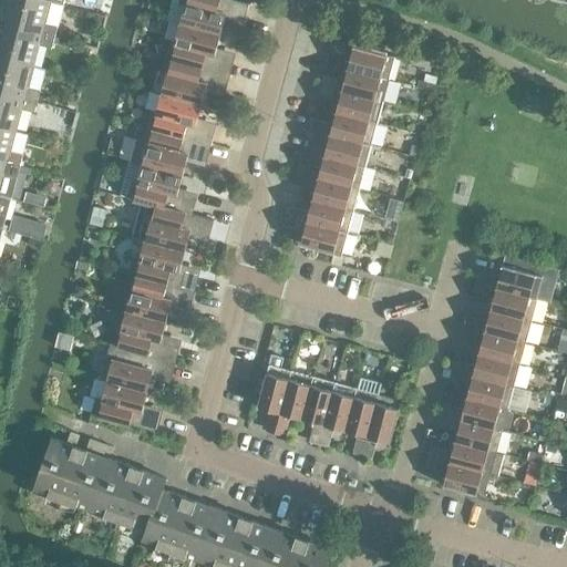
[(63,6),(51,1),(44,0),(2,0),(1,6),(10,8),(6,24),(55,38),(63,6)]
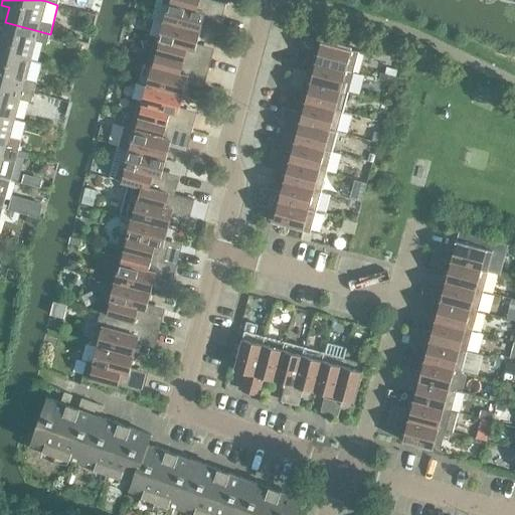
[(169,4),(164,21),(201,31),(206,13),(222,17),(226,3),(214,0),(163,0),(163,2),(169,4)]
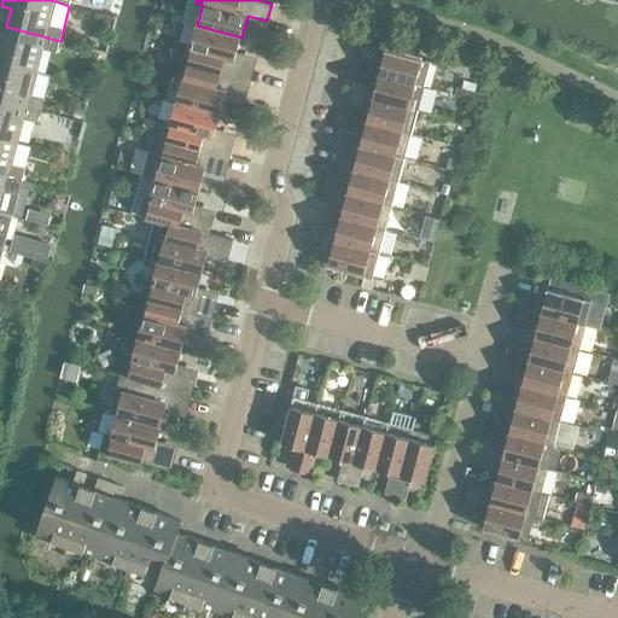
[(103,15),(100,24),(110,27),(112,18),(103,15)]
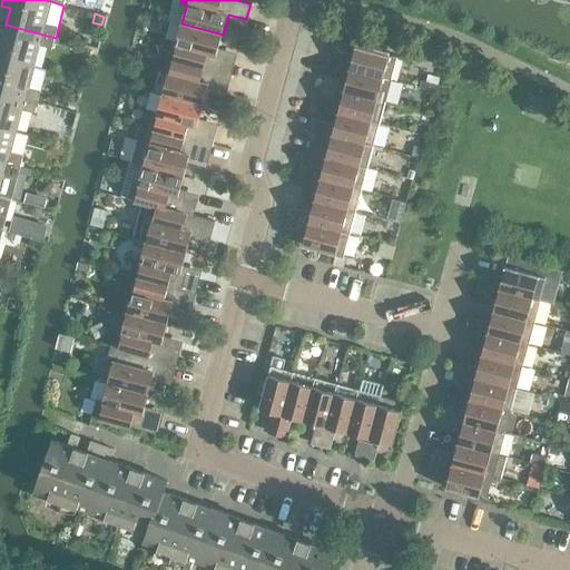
[(217,55),(223,35),(182,23),(177,42),(170,40),(165,57),(232,75),(235,60),(217,55)]
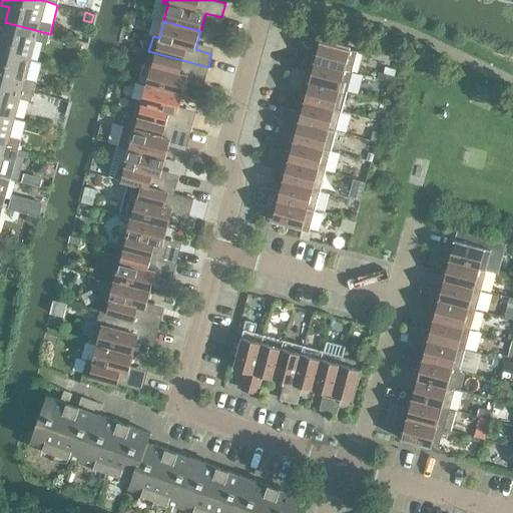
[(47,44),(50,34),(5,22),(1,37),(0,36),(0,51),(30,59),(35,41),(47,44)]
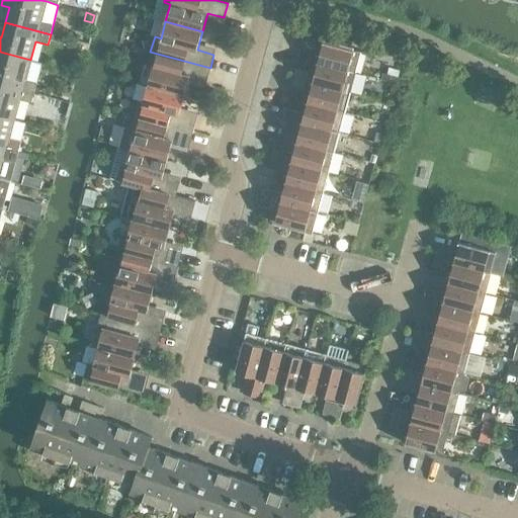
[(321,52),(318,63),(355,73),(361,52),(317,39),(317,40),(306,37),(303,46),(315,49),(314,50),(321,52)]
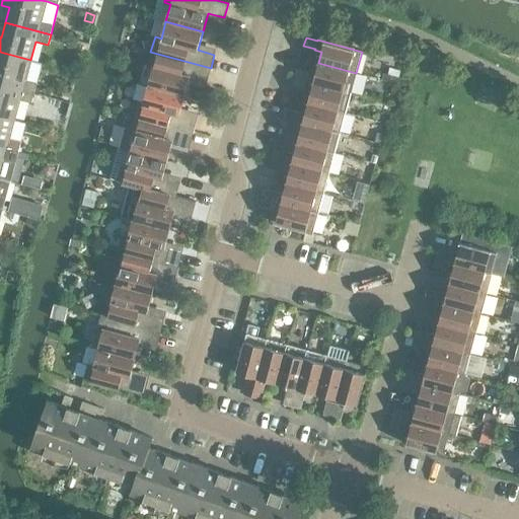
[(43,64),(30,60),(0,52),(0,83),(34,93),(43,64)]
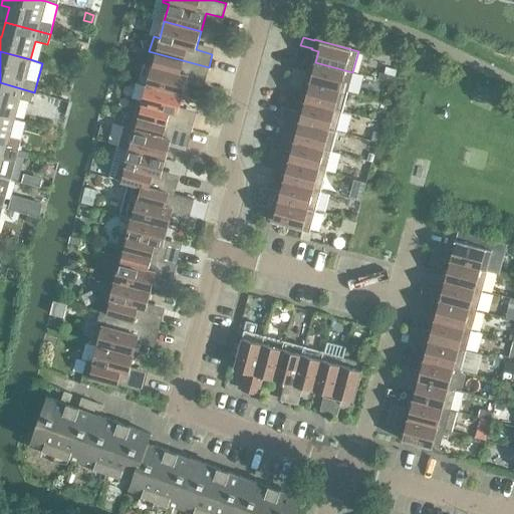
[(205,81),(209,67),(149,51),(146,65),(152,67),(147,85),(184,94),(189,76),(205,81)]
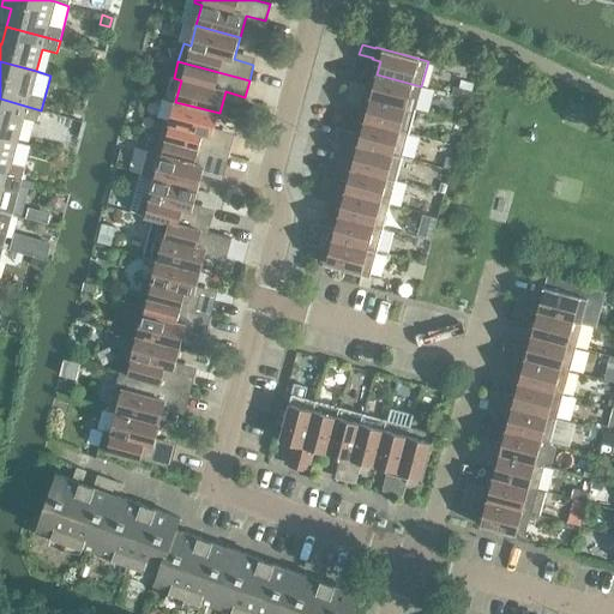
[(421,86),(377,74),(373,86),(366,85),(365,86),(351,83),(349,92),(415,109),(421,86)]
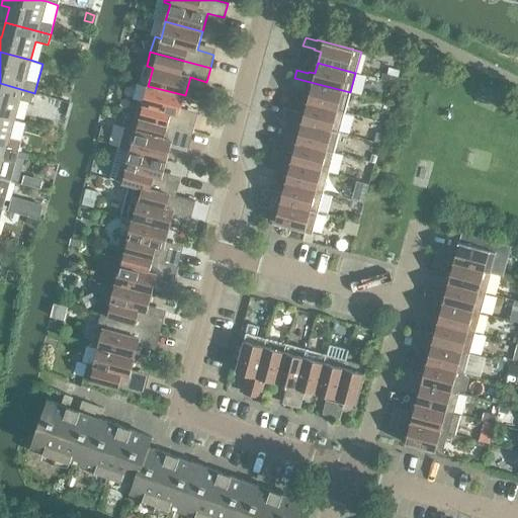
[(384,73),(382,80),(397,84),(399,77),(384,73)]
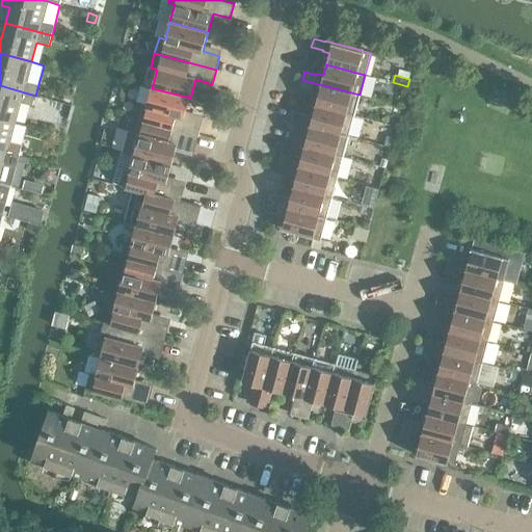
[(360,95),(302,80),(300,88),(312,91),(318,94),(316,105),(354,115),(360,95)]
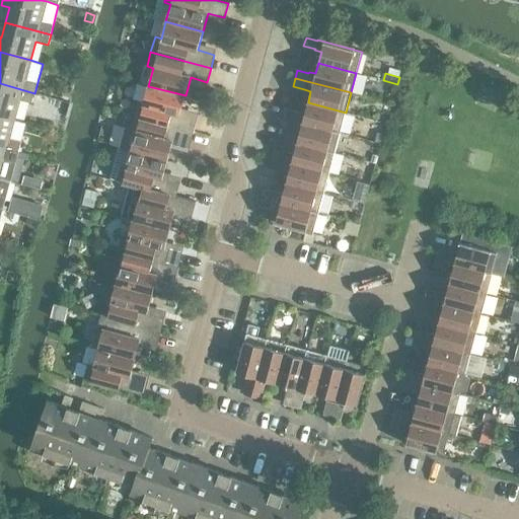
[(34,93),(0,83),(0,115),(15,119),(20,100),(31,103),(34,93)]
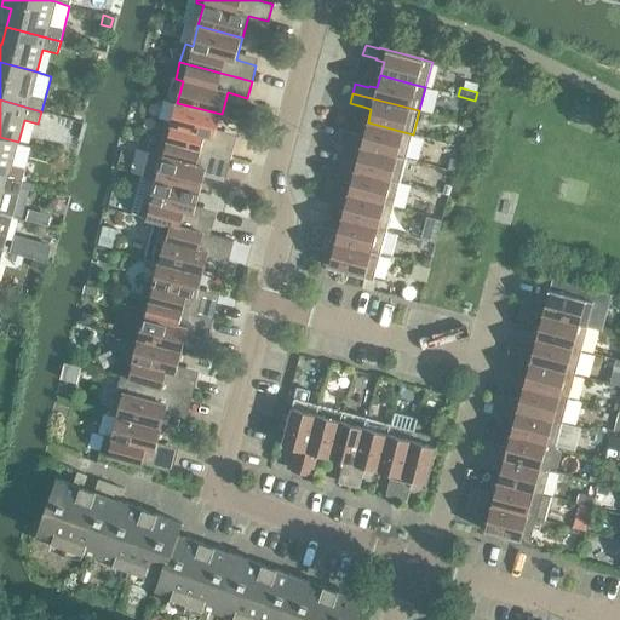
[(216,137),(222,114),(177,103),(171,124),(164,122),(159,139),(231,159),(235,142),(216,137)]
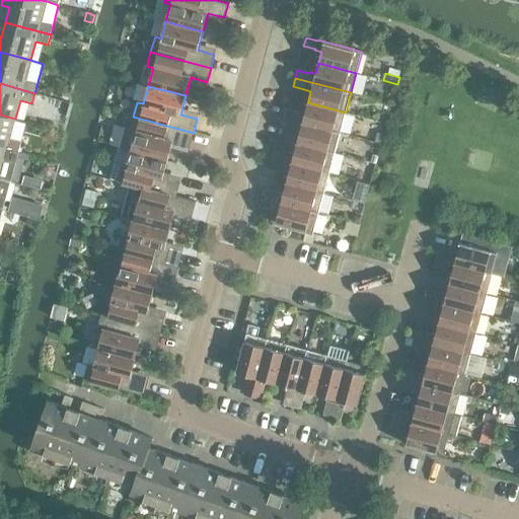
[(346,113),(308,102),(302,123),(340,133),(346,113)]
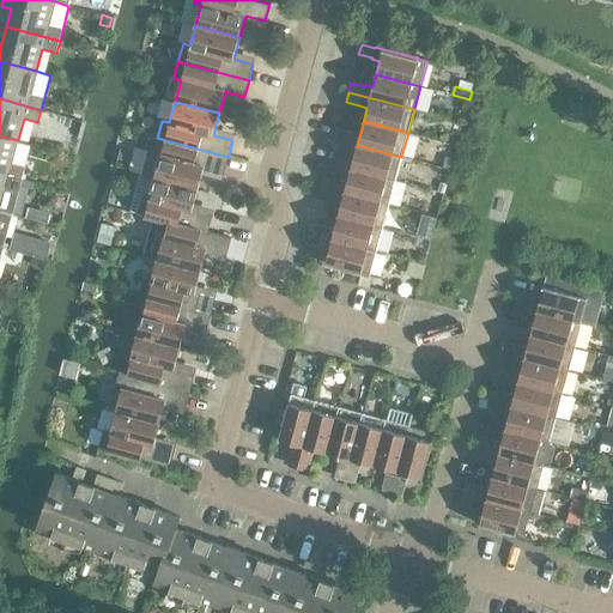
[(339,129),(337,139),(351,143),(353,133),(339,129)]
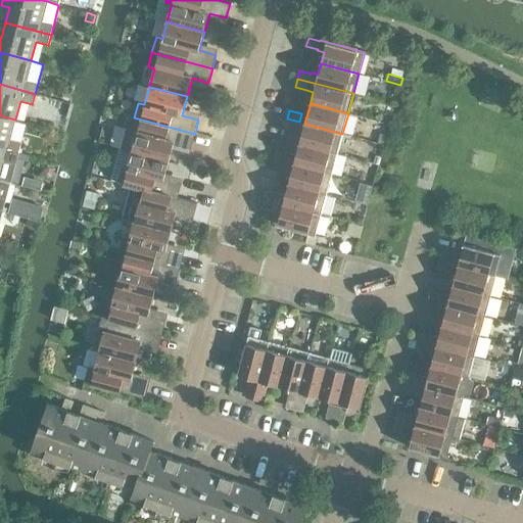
[(10,139),(15,120),(0,115),(0,147),(18,153),(21,142),(10,139)]
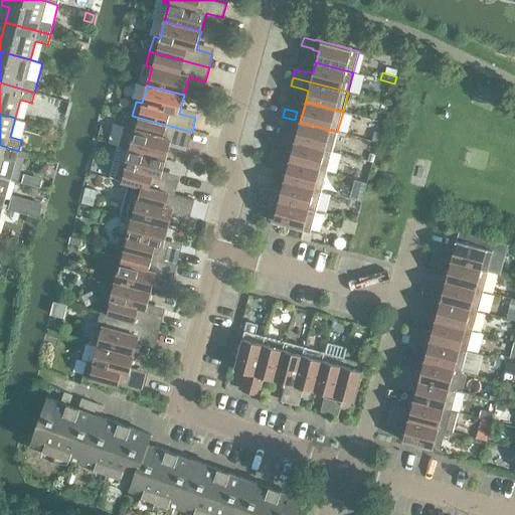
[(188,145),(192,132),(132,116),(129,129),(125,128),(120,147),(130,150),(130,149),(166,159),(171,141),(188,145)]
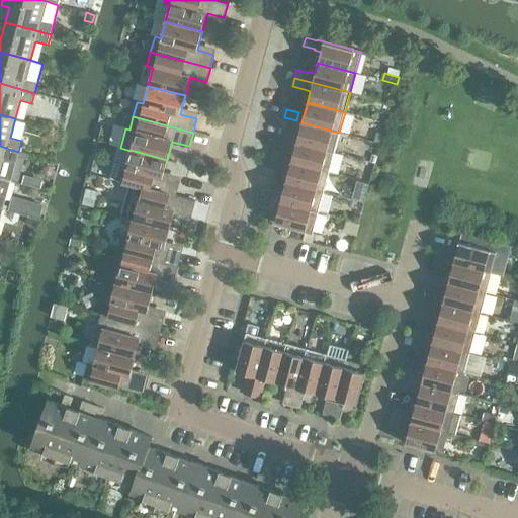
[(301,122),(296,120),(284,117),(281,125),(299,131),(296,143),(334,152),(339,133),(301,122)]
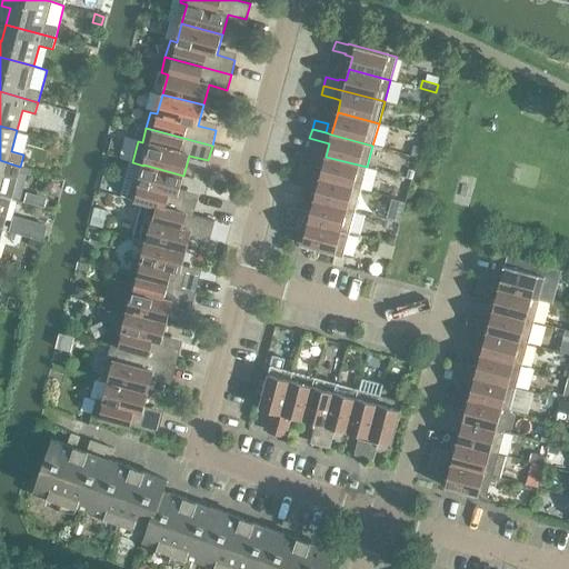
[(367,167),(326,157),(322,169),(302,165),(300,172),(361,189),(367,167)]
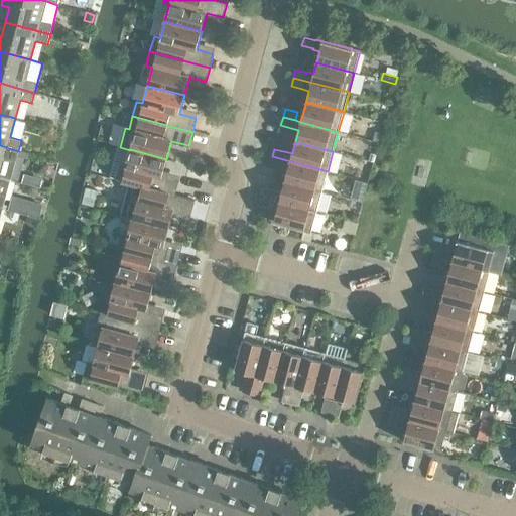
[(0,176),(11,180),(17,156),(18,151),(0,145),(0,176)]
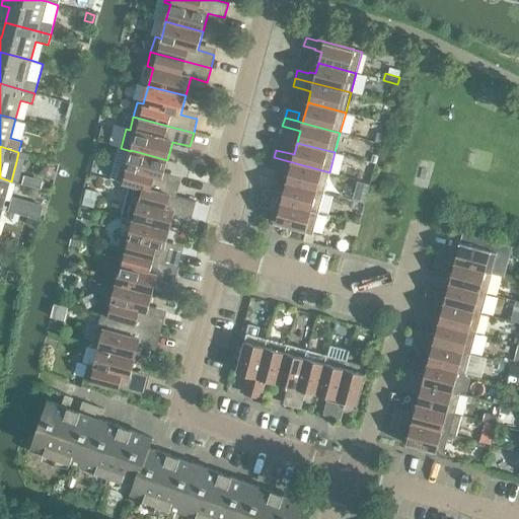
[(163,178),(167,160),(131,150),(131,151),(126,168),(120,166),(116,180),(130,184),(136,187),(136,186),(175,197),(176,196),(179,182),(163,178)]
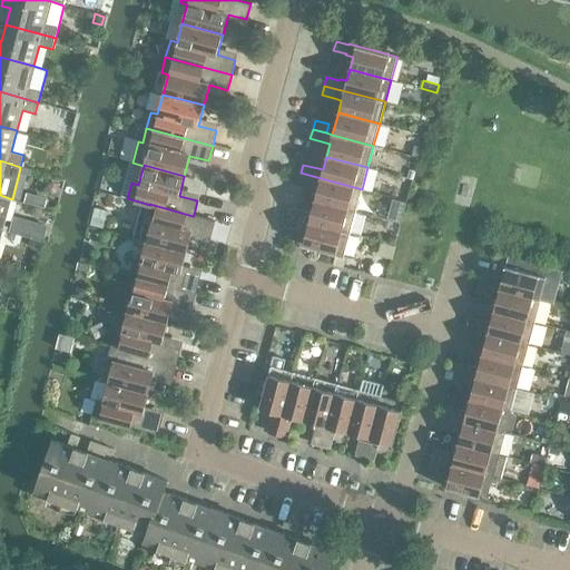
[(362,189),(301,173),(298,182),(318,187),(315,200),(356,212),(362,189)]
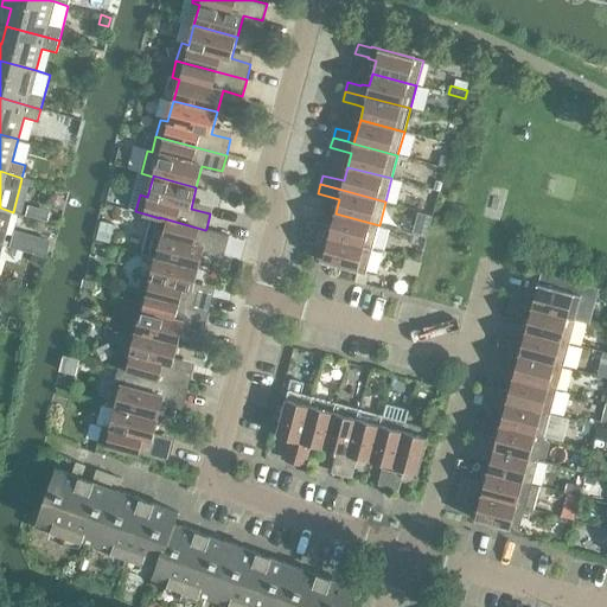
[(13,212),(0,208),(0,244),(4,246),(13,212)]
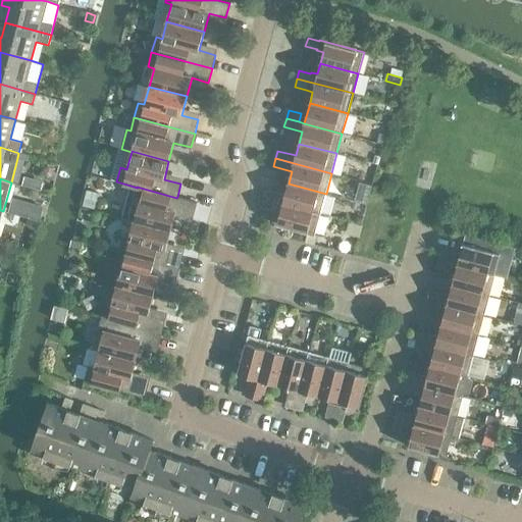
[(360,183),(355,201),(368,204),(373,186),(360,183)]
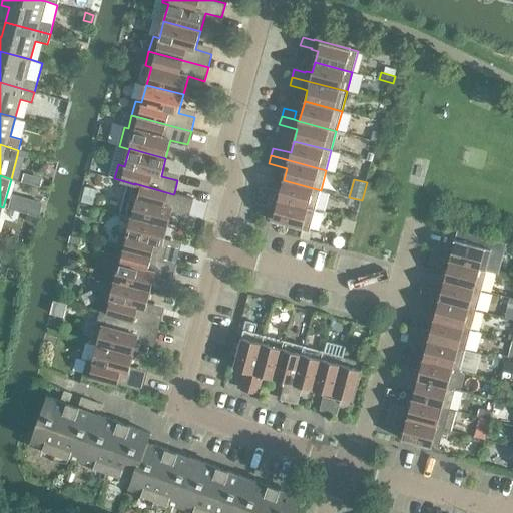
[(321,190),(284,180),(280,192),(263,187),(260,195),(315,210),(321,190)]
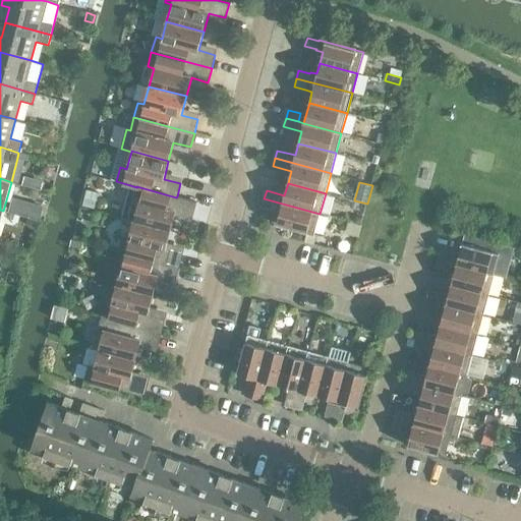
[(197,201),(177,196),(176,197),(136,186),(136,187),(130,185),(122,218),(133,221),(171,230),(176,212),(193,217),(197,201)]
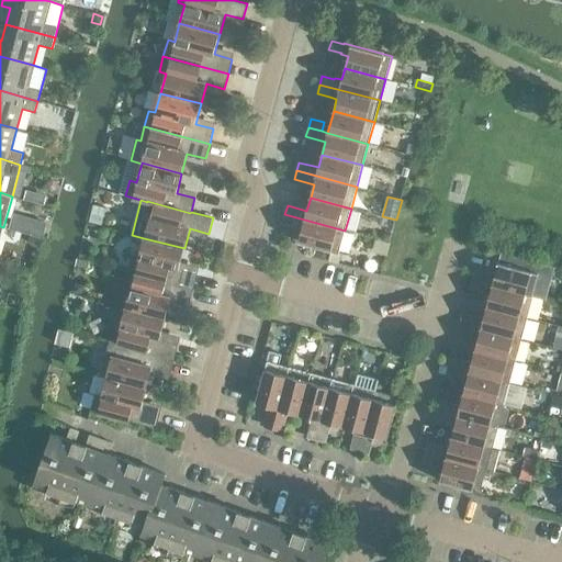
[(93,205),(89,223),(101,225),(105,209),(93,205)]
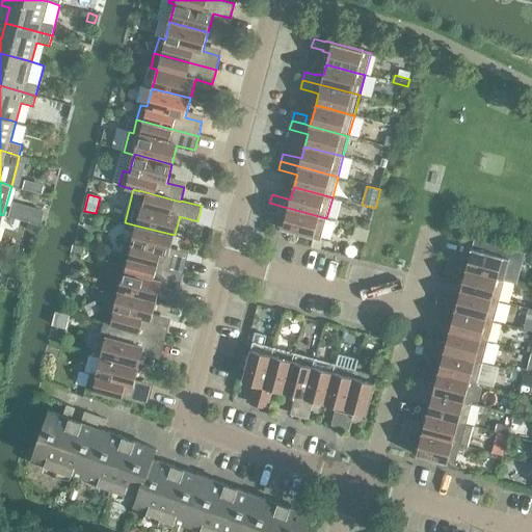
[(12,203),(8,217),(41,225),(45,211),(12,203)]
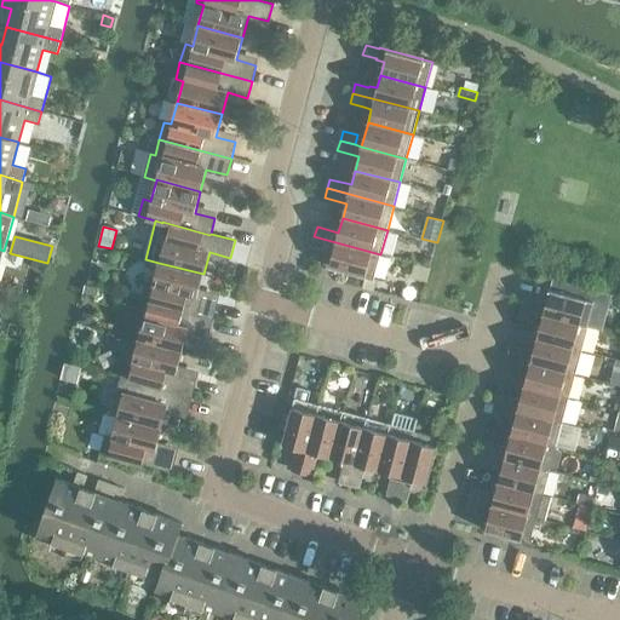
[(380,254),(314,236),(311,246),(333,252),(329,267),(365,276),(374,279),(380,254)]
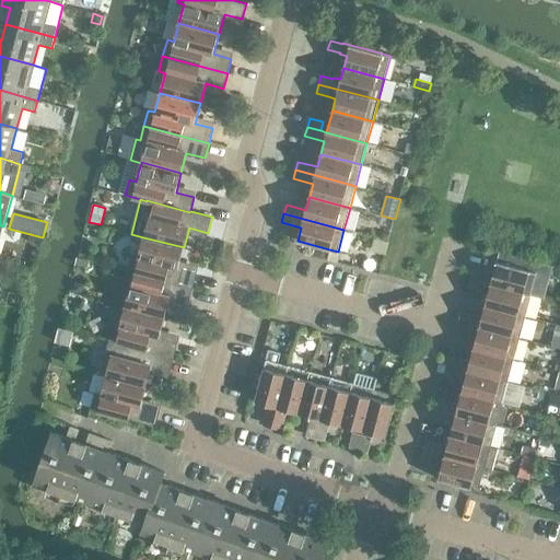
[(383,233),(381,240),(387,242),(389,234),(383,233)]
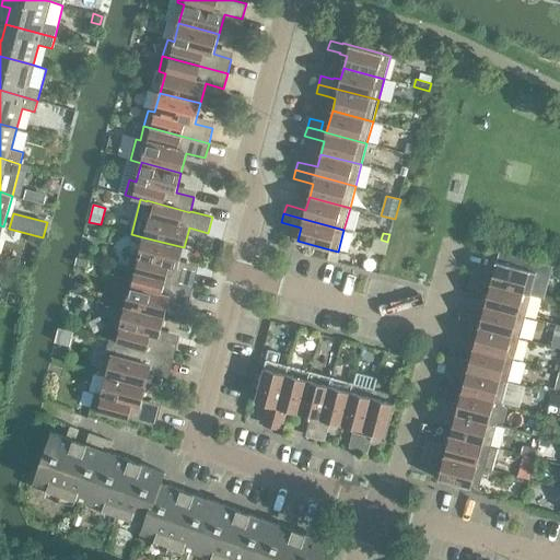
[(178,268),(184,247),(143,237),(139,256),(132,255),(128,270),(193,288),(197,272),(178,268)]
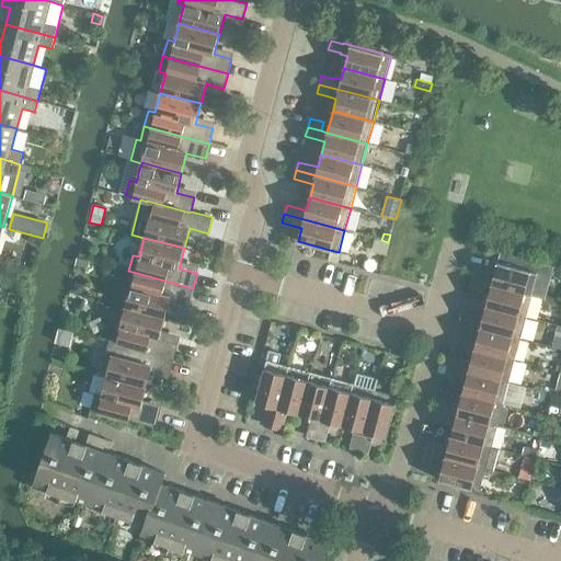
[(330,250),(328,259),(339,262),(341,253),(339,252),(330,250)]
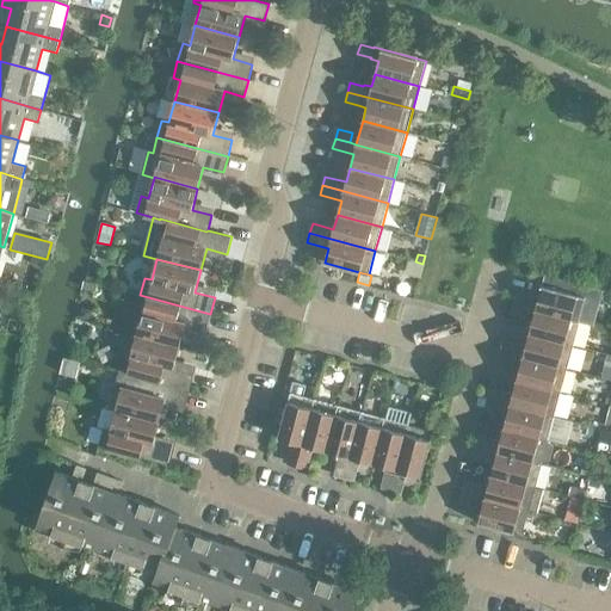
[(514,304),(529,308),(535,310),(580,322),(591,325),(596,308),(598,306),(602,295),(598,290),(557,278),(554,289),(542,285),(538,301),(517,295),(514,304)]
